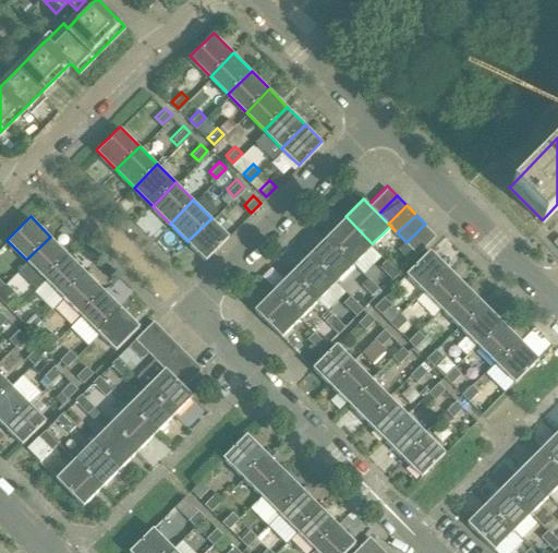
[(327,235),(354,262),(372,243),(346,216),(327,235)]
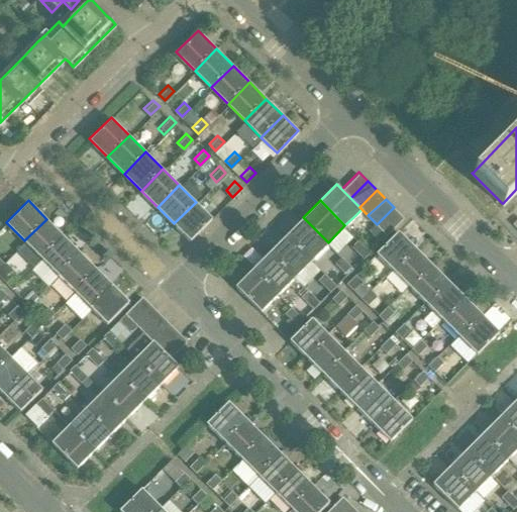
[(196,202),(174,223),(190,239),(211,217),(196,202)]
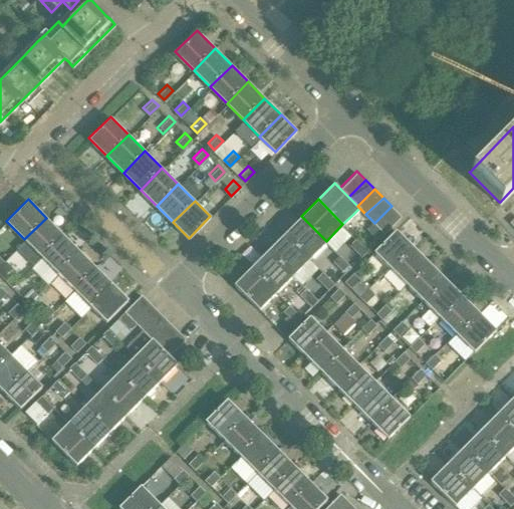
[(401,215),(392,206),(374,223),(383,232),(401,215)]
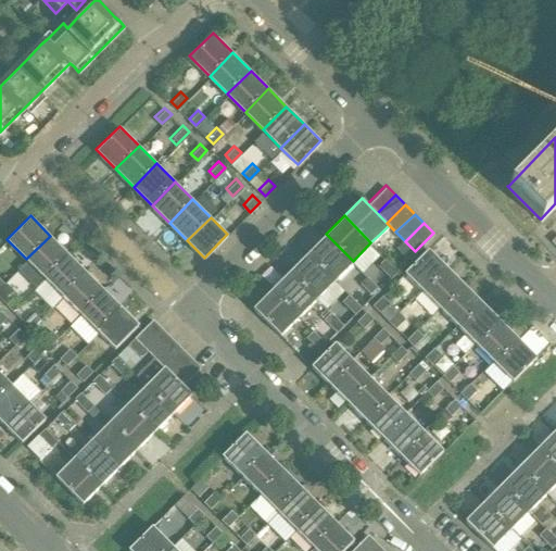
[(335,278),(352,261),(353,261),(326,234),(308,251),(335,278)]
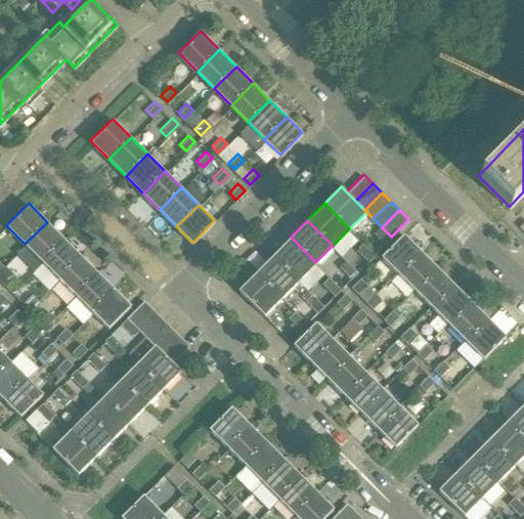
[(25,244),(42,261),(64,240),(47,222),(25,244)]
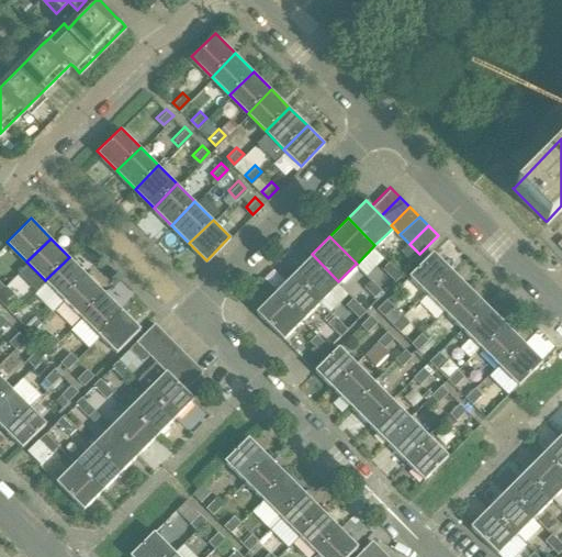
[(413,260),(419,254),(409,244),(406,241),(400,247),(403,251),(413,260)]
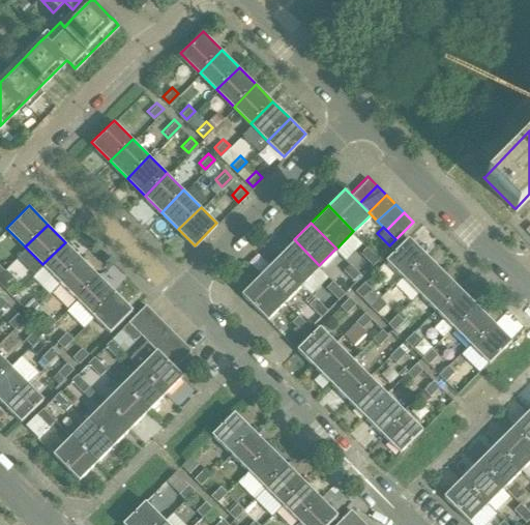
[(385,258),(403,275),(425,254),(408,236),(385,258)]
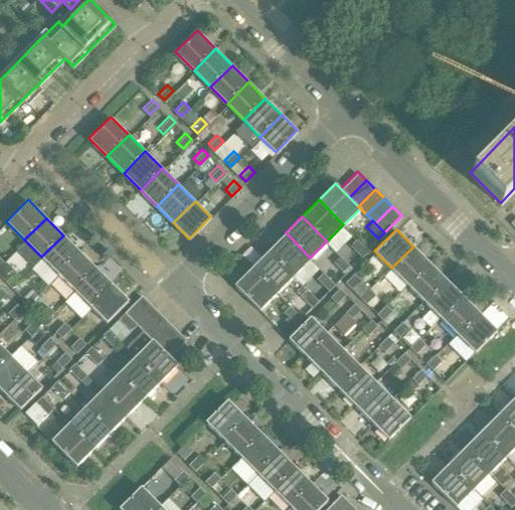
[(286,232),(269,249),(294,275),(310,258),(286,232)]
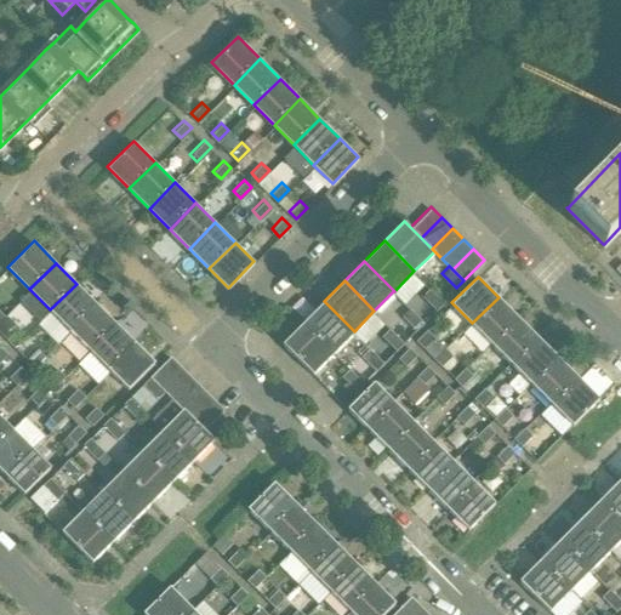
[(50,309),(70,329),(96,303),(77,284),(50,309)]
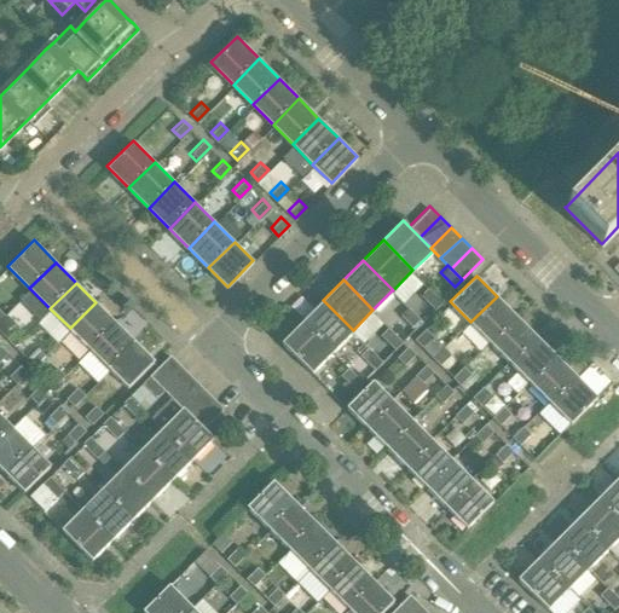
[(420,293),(434,307),(441,299),(427,285),(420,293)]
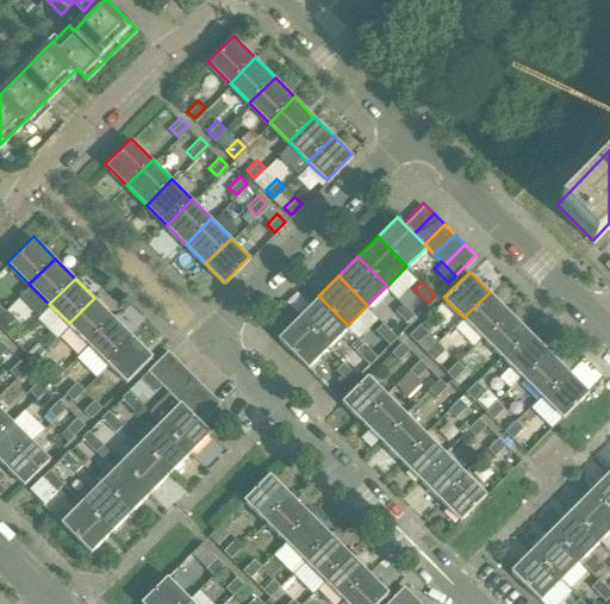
[(464,317),(483,336),(509,311),(490,292),(464,317)]
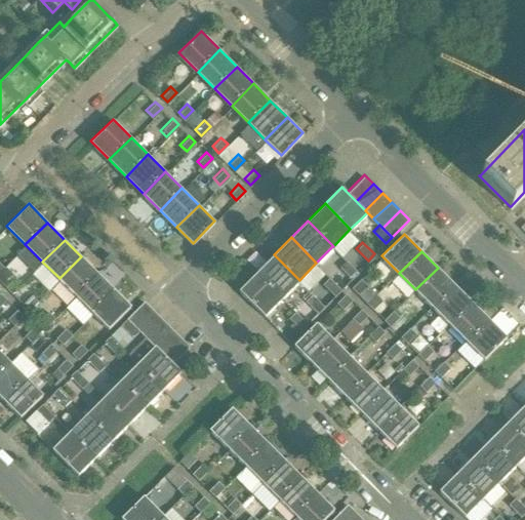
[(274,254),(256,272),(282,297),(299,280),(274,254)]
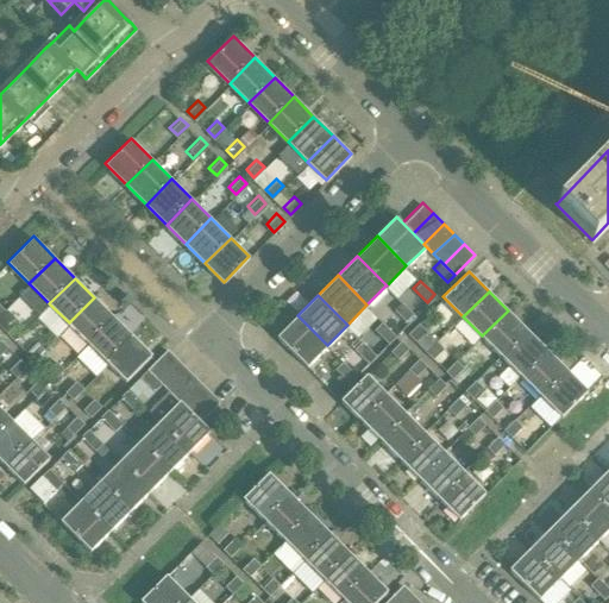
[(69,322),(88,343),(114,316),(94,297),(69,322)]
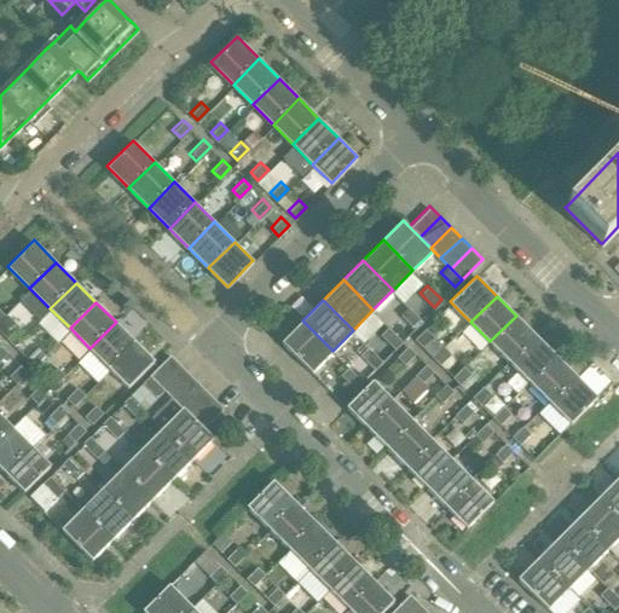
[(422,319),(408,305),(399,313),(415,327),(422,319)]
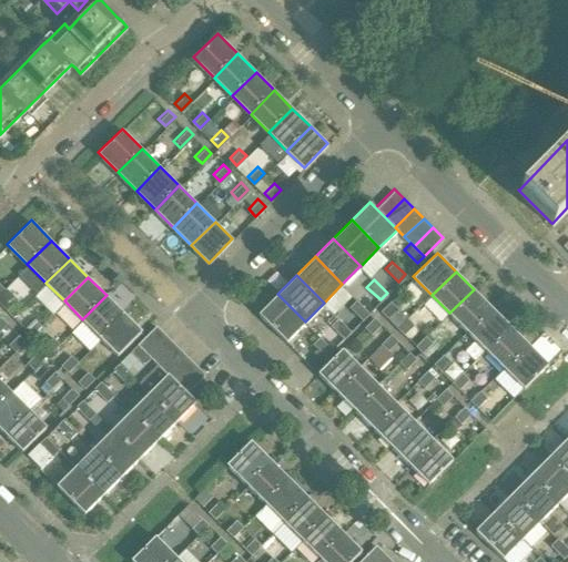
[(449,313),(467,330),(492,307),(474,289),(449,313)]
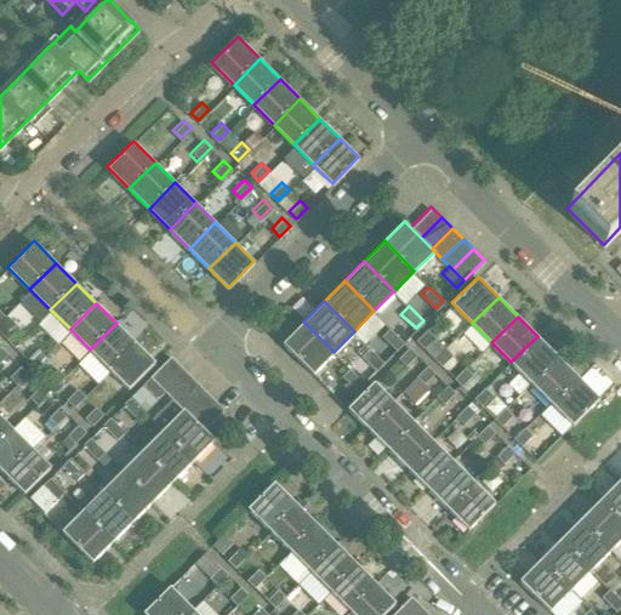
[(334,352),(303,322),(283,342),(313,373),(334,352)]
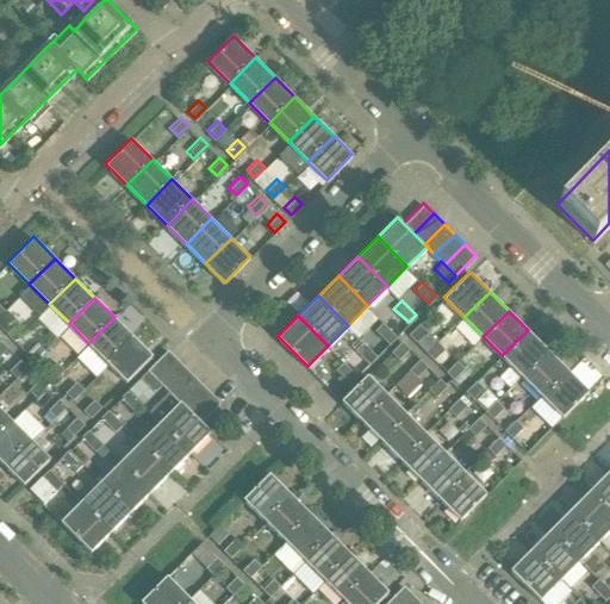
[(88,343),(109,362),(134,337),(114,317),(88,343)]
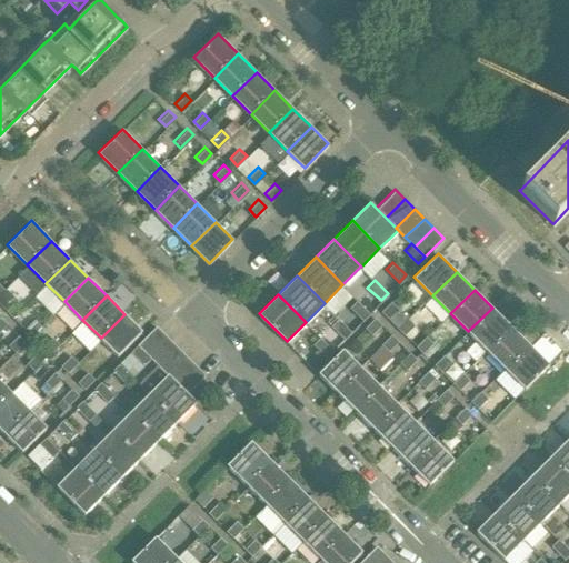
[(7,309),(13,315),(22,305),(16,299),(7,309)]
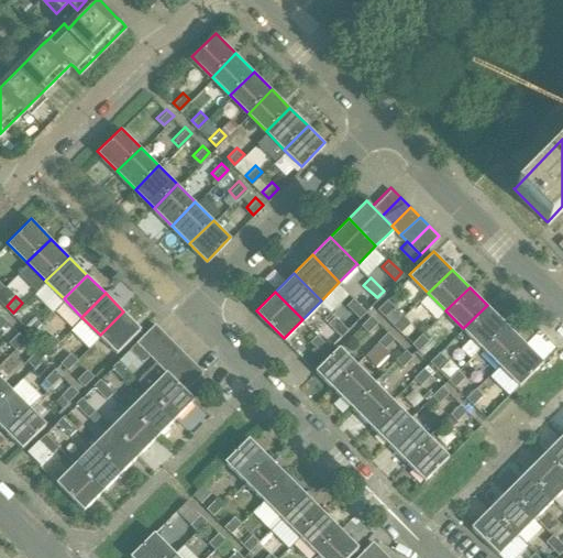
[(345,303),(359,316),(365,308),(352,296),(345,303)]
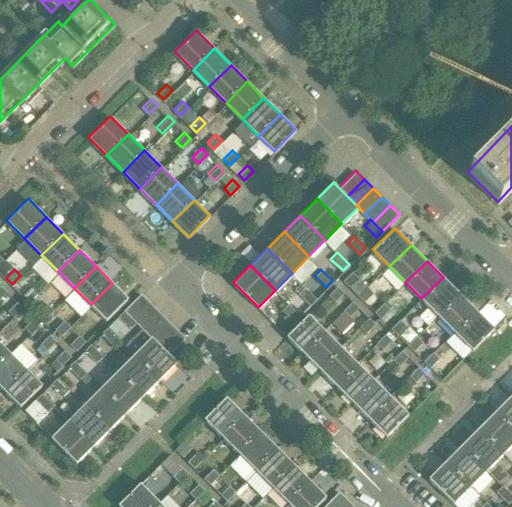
[(343,279),(360,295),(369,286),(352,270),(343,279)]
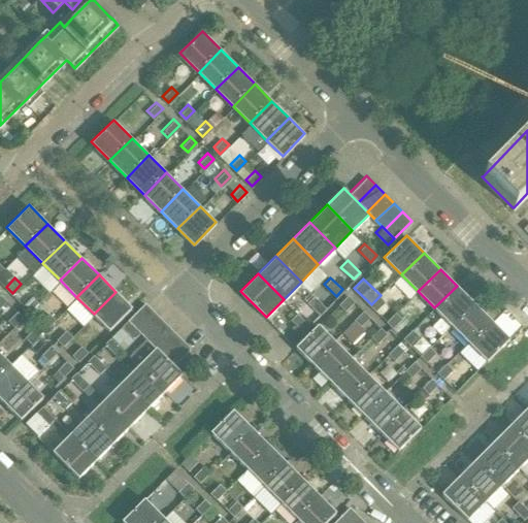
[(434,307),(452,325),(474,303),(457,286),(434,307)]
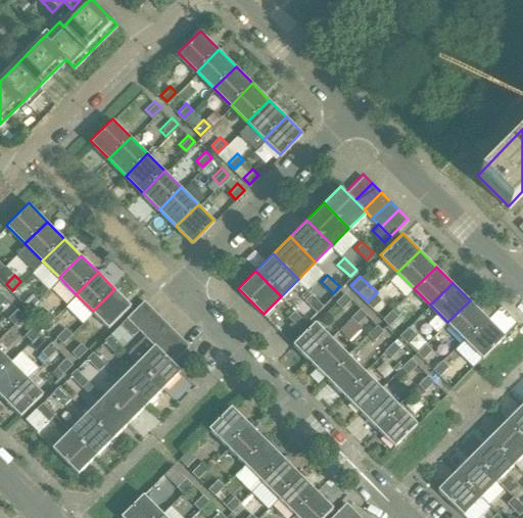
[(114,289),(93,311),(107,326),(130,303),(114,289)]
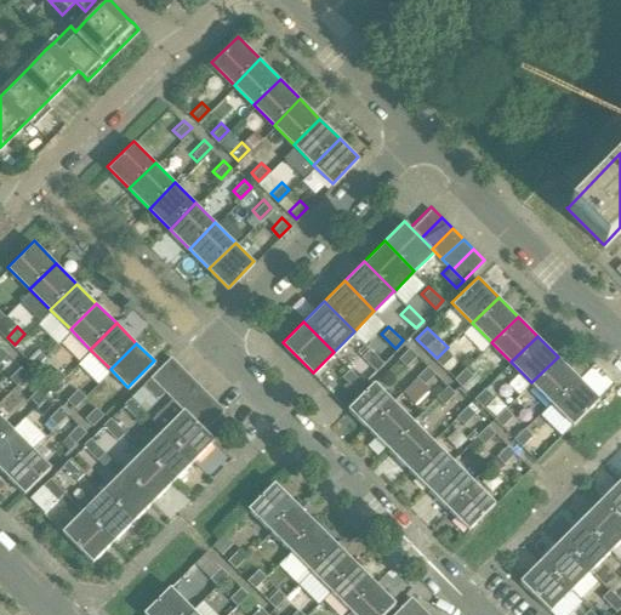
[(409,345),(398,357),(405,364),(416,353),(409,345)]
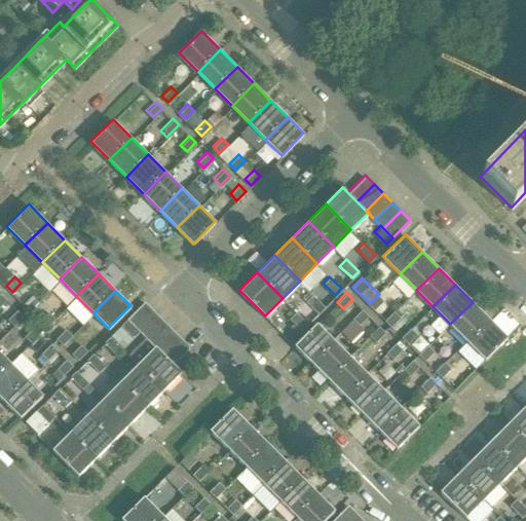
[(23,303),(29,309),(38,300),(32,294),(23,303)]
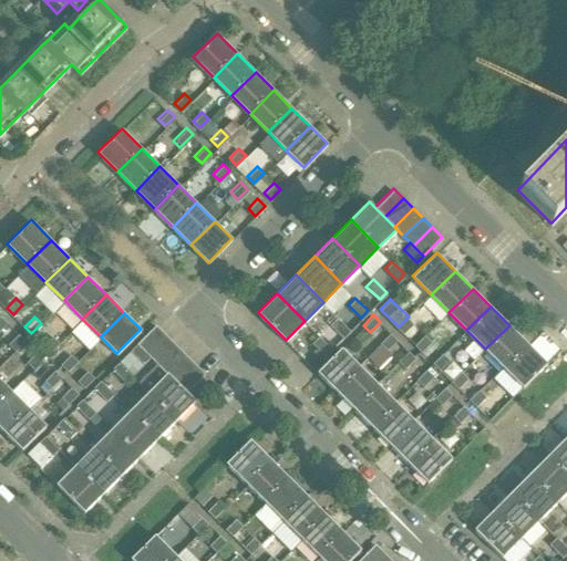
[(329,323),(342,336),(349,329),(337,317),(329,323)]
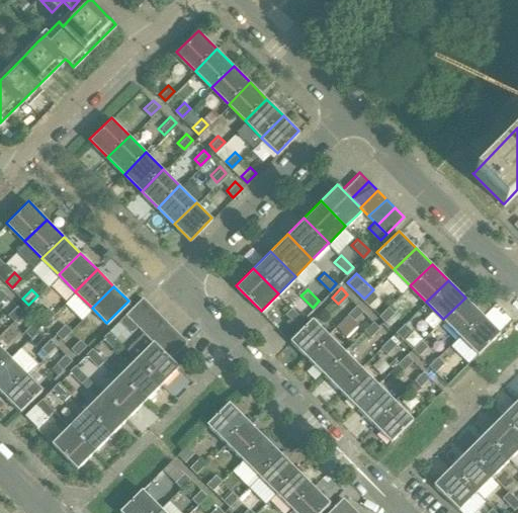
[(373,289),(364,298),(369,305),(378,295),(373,289)]
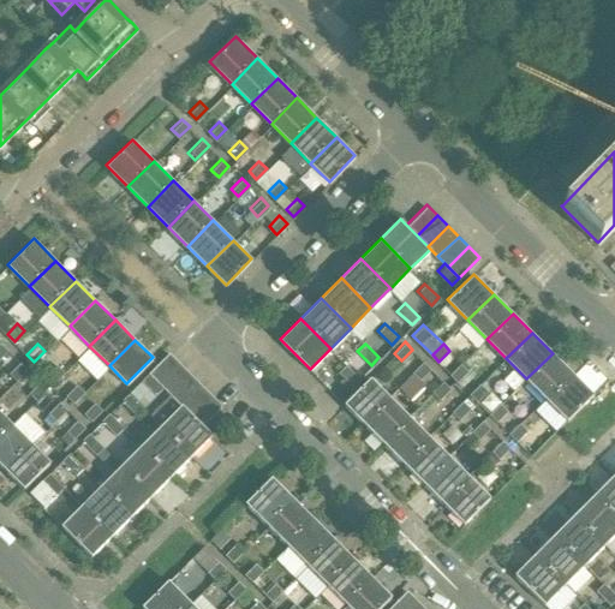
[(148,371),(159,382),(179,362),(168,351),(148,371)]
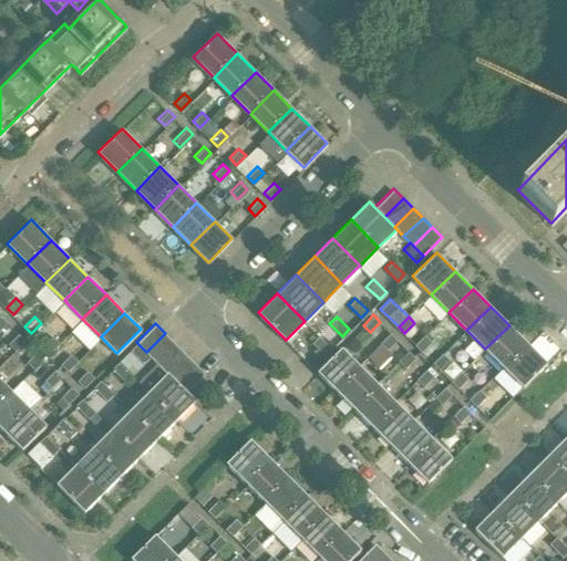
[(485,349),(503,366),(527,343),(509,325),(485,349)]
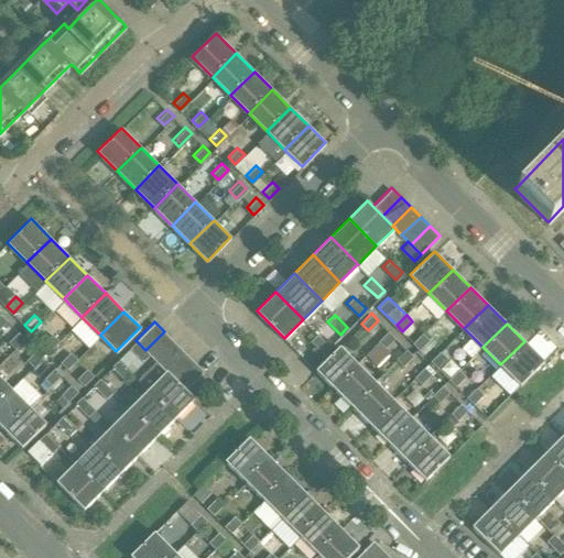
[(25,338),(18,331),(9,341),(15,348),(25,338)]
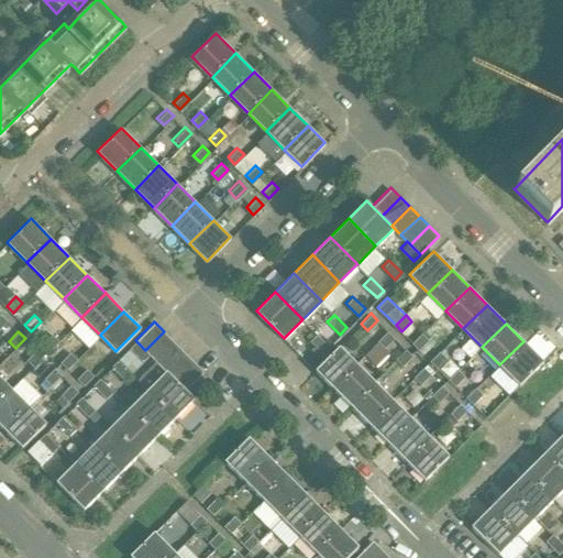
[(150,353),(155,360),(174,341),(164,331),(145,350),(150,353)]
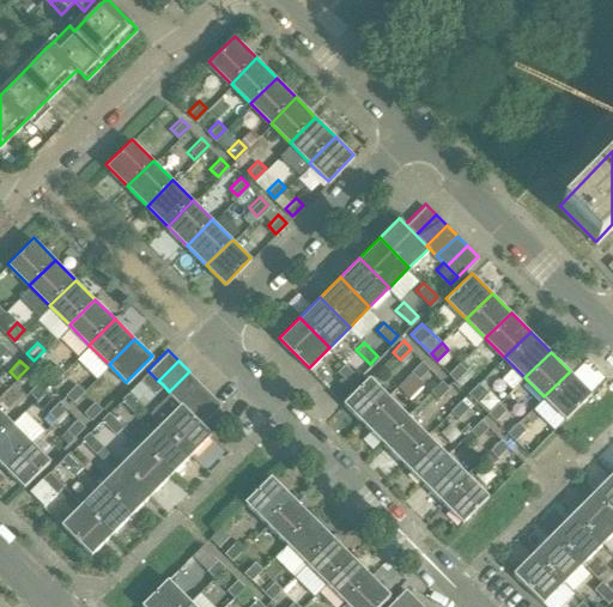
[(431,368),(424,360),(412,371),(419,378),(431,368)]
